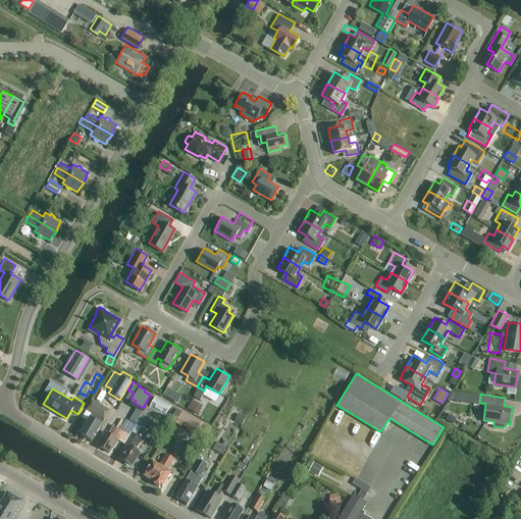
[(155,395),(148,407),(156,411),(164,415),(170,404),(155,395)]
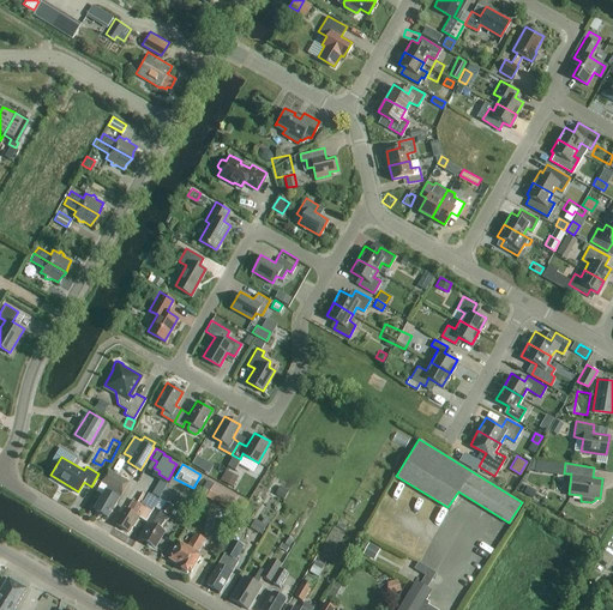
[(220,478),(232,484),(238,475),(224,467),(220,478)]
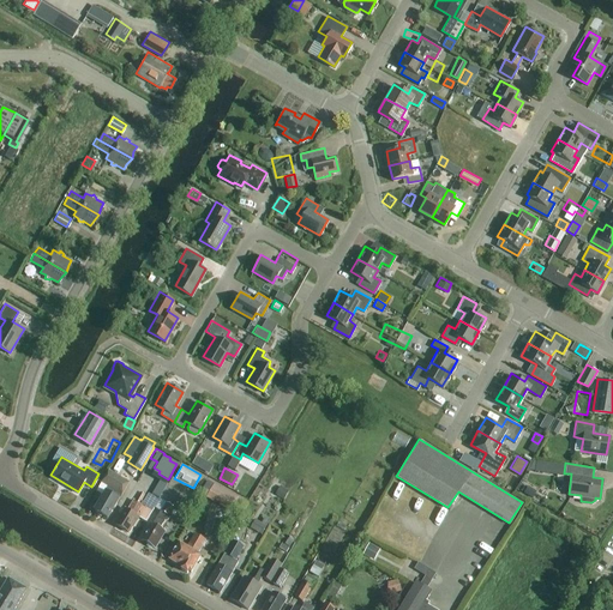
[(101,481),(107,484),(100,497),(100,499),(94,509),(107,517),(112,507),(113,508),(119,497),(118,497),(120,493),(121,493),(128,481),(107,469),(101,481)]
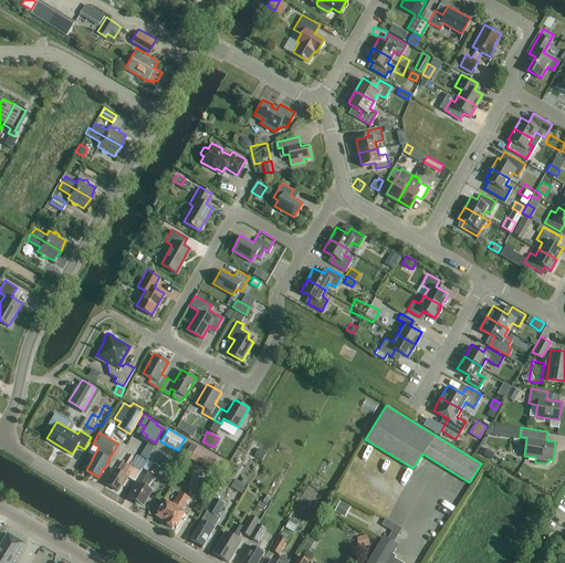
[(169,446),(160,441),(158,439),(147,458),(147,459),(143,467),(147,469),(144,473),(145,475),(152,478),(154,479),(155,476),(154,473),(169,446)]
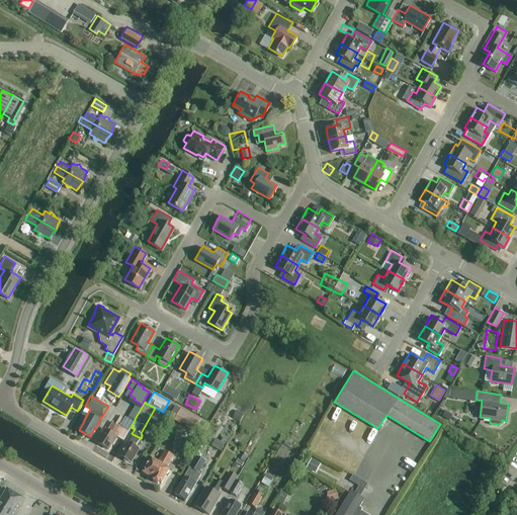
[(134,404),(125,418),(127,418),(133,421),(141,408),(140,408),(134,404)]
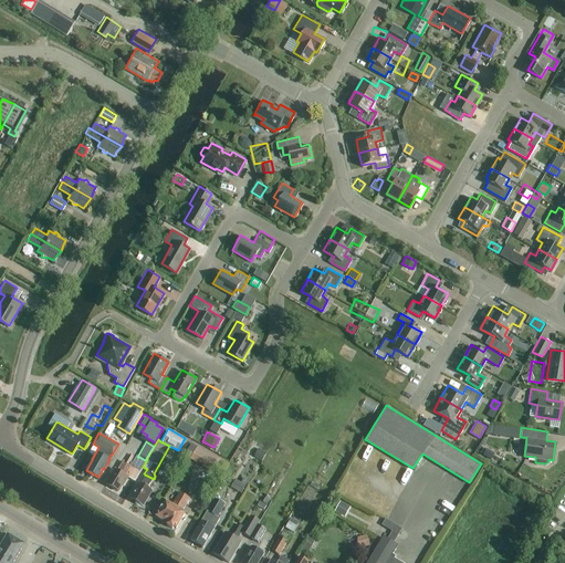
[(189,457),(212,470),(220,457),(197,444),(189,457)]
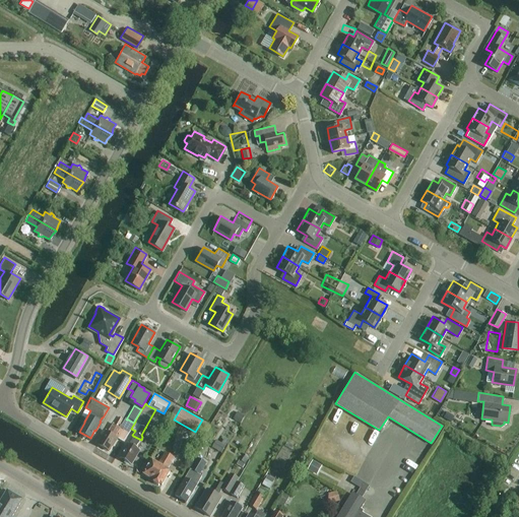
[(240,422),(244,414),(237,409),(232,416),(240,422)]
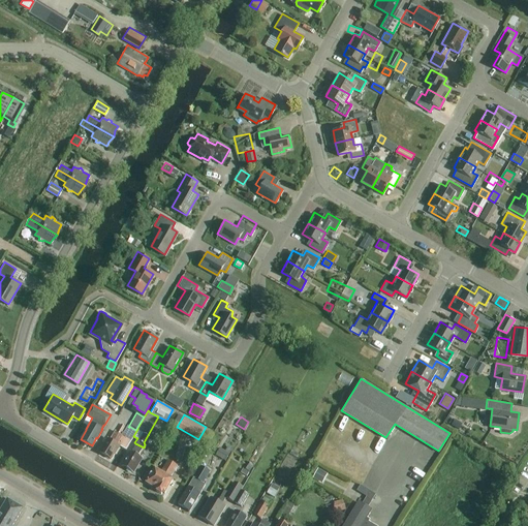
[(454,418),(451,424),(457,428),(461,422),(454,418)]
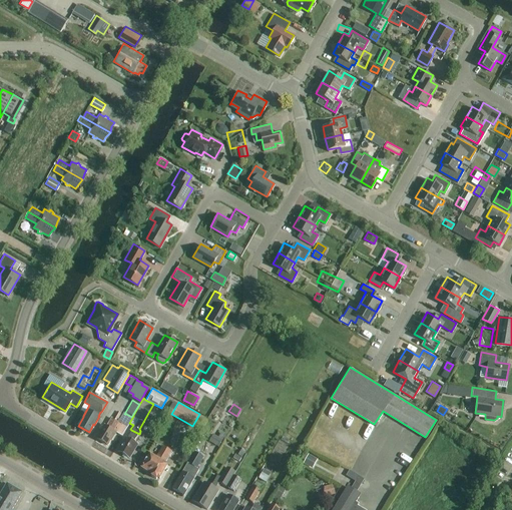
[(121,434),(126,425),(121,422),(126,414),(124,414),(119,410),(114,418),(111,417),(106,425),(104,424),(96,437),(106,443),(110,437),(111,438),(115,430),(121,434)]
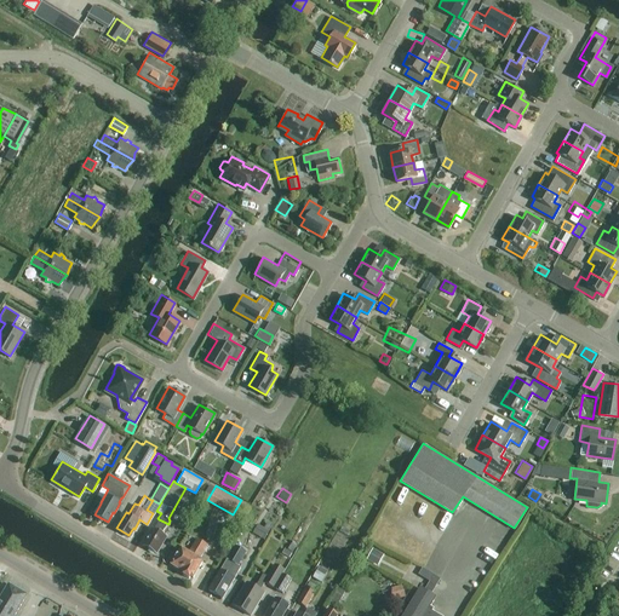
[(245,502),(240,511),(245,514),(251,506),(245,502)]
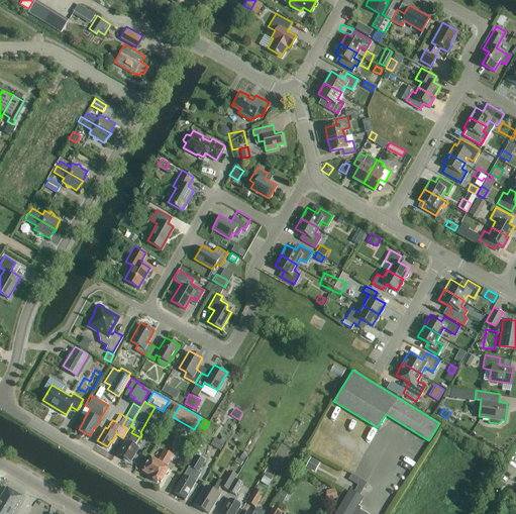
[(333,432),(339,422),(334,419),(328,428),(333,432)]
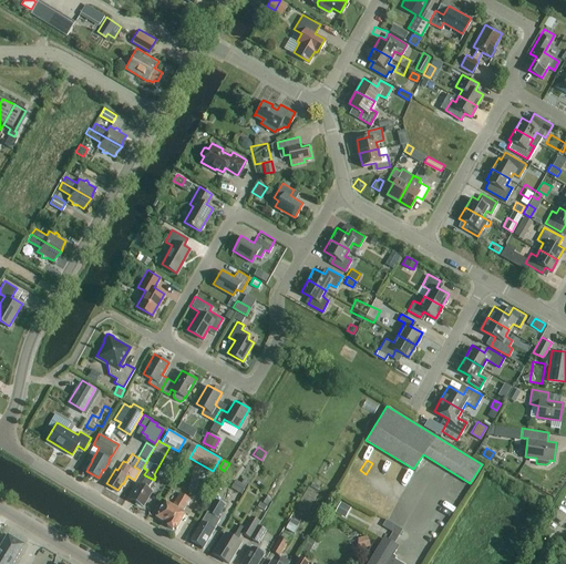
[(152,479),(145,475),(140,483),(139,483),(130,498),(142,504),(151,490),(146,488),(152,479)]
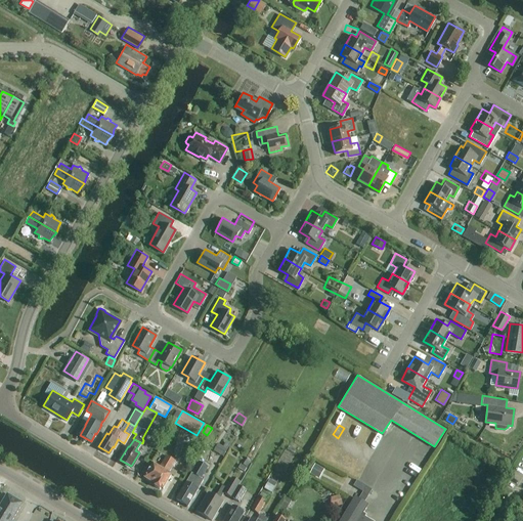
[(225,440),(222,445),(217,442),(213,449),(222,456),(230,442),(225,440)]
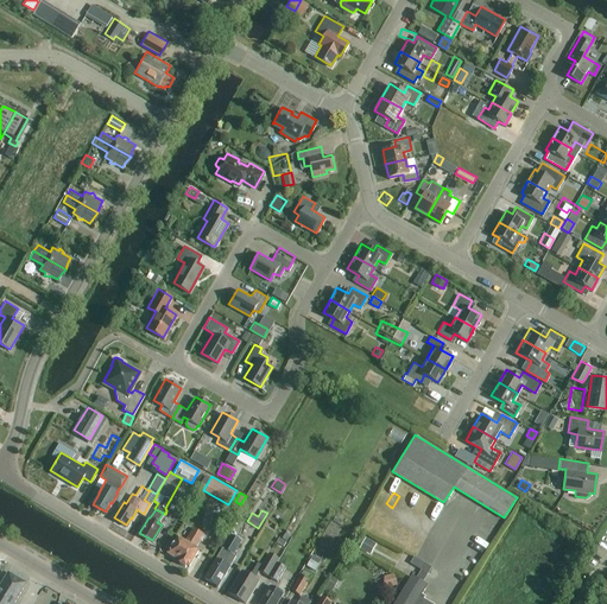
[(223,515),(219,523),(227,527),(232,520),(223,515)]
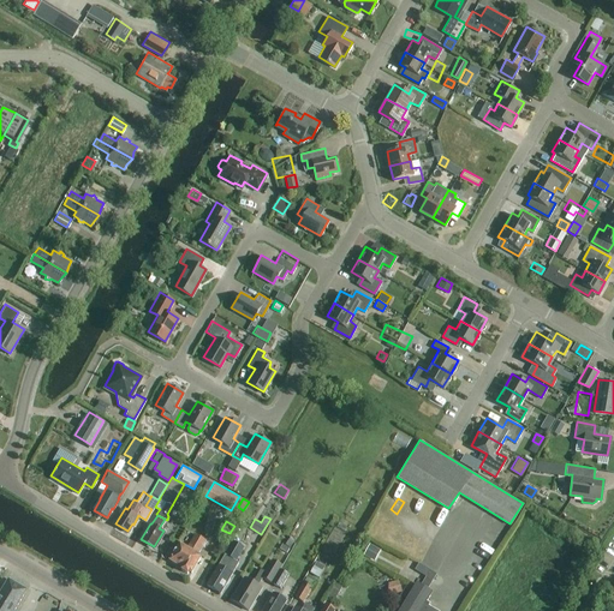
[(224,552),(220,559),(218,563),(204,585),(220,593),(238,561),(236,559),(245,540),(236,534),(239,528),(234,526),(233,528),(230,533),(220,550),(224,552)]
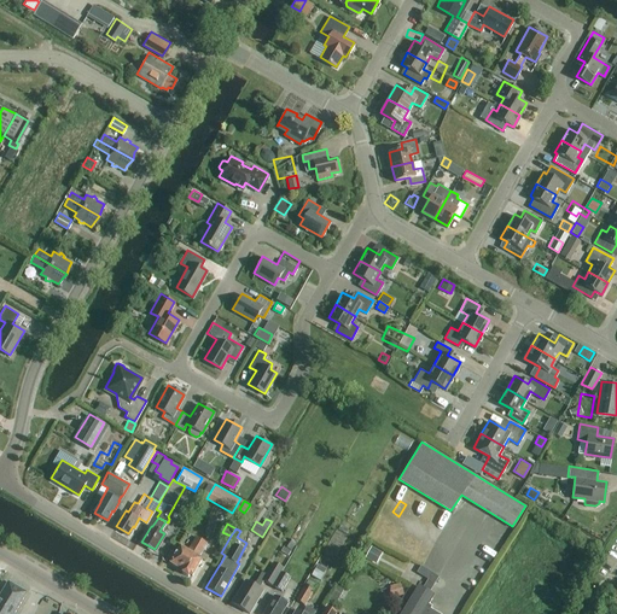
[(198,555),(207,541),(196,534),(187,549),(180,544),(169,561),(176,566),(175,567),(181,571),(187,574),(188,573),(191,574),(201,557),(198,555)]
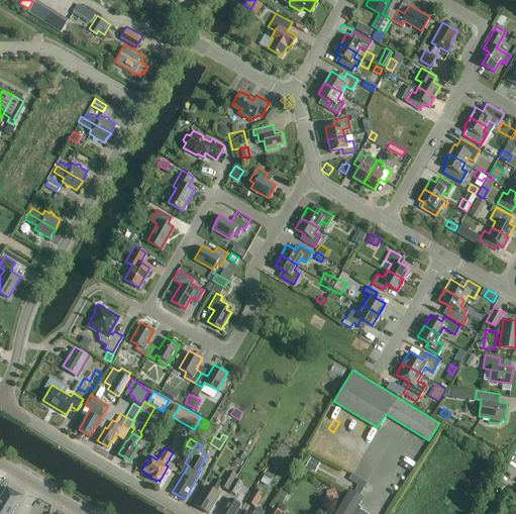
[(309,456),(304,466),(311,470),(316,459),(309,456)]
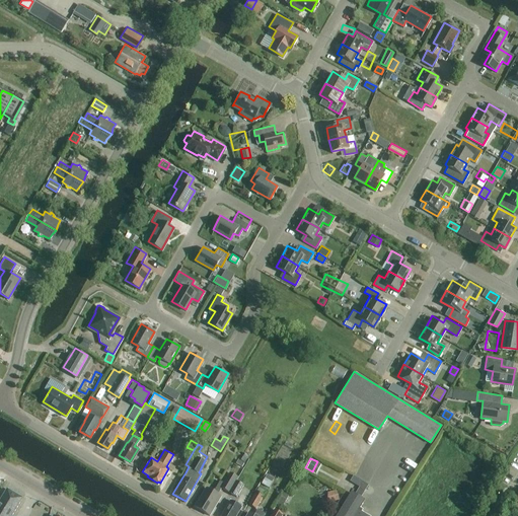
[(219,480),(214,489),(218,491),(220,487),(228,491),(237,475),(228,470),(222,481),(219,480)]
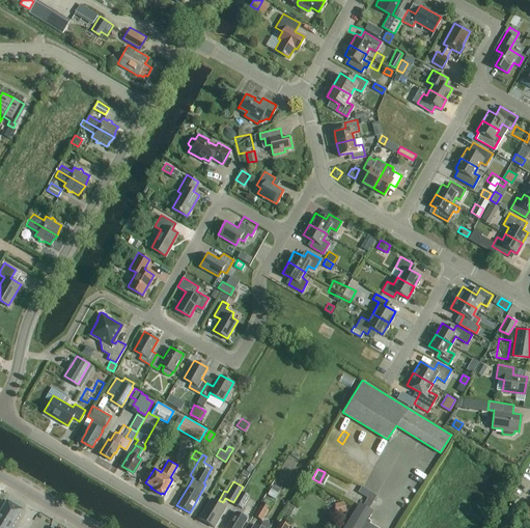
[(277,492),(270,488),(267,493),(274,497),(277,492)]
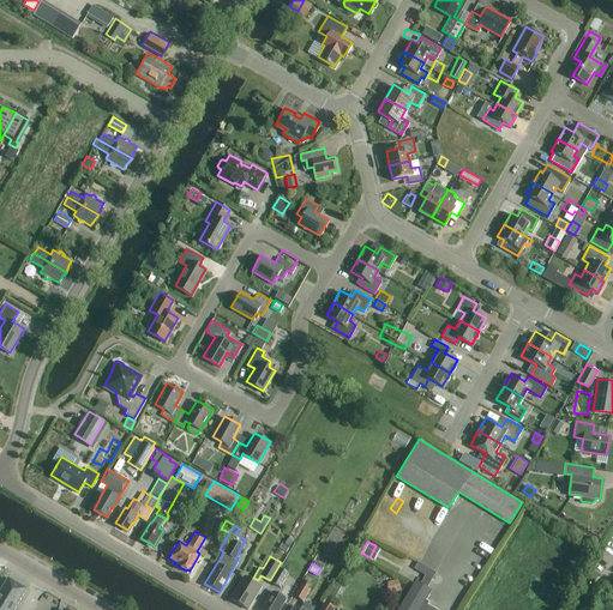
[(271,580),(278,585),(287,572),(278,567),(271,580)]
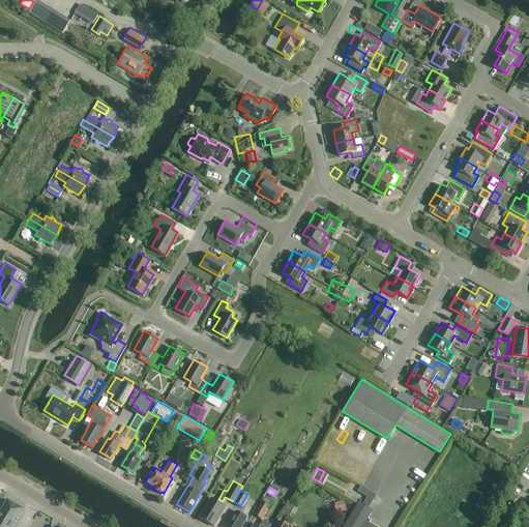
[(369,491),(361,503),(366,506),(375,494),(369,491)]
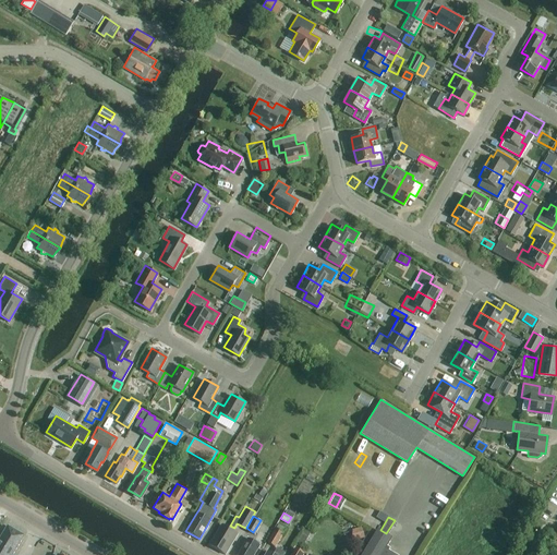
[(278,522),(275,527),(267,541),(274,545),(285,527),(278,522)]
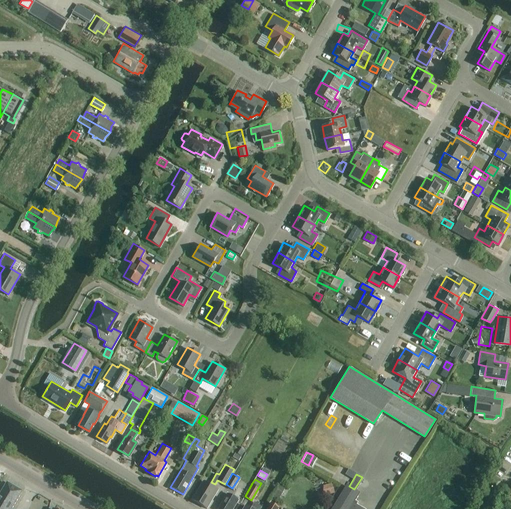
[(211,482),(210,484),(203,480),(192,498),(206,506),(217,488),(213,486),(215,484),(211,482)]
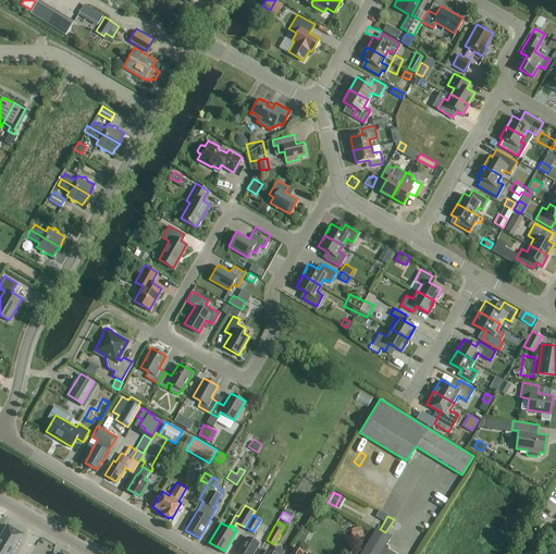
[(360,524),(350,527),(350,532),(354,538),(363,534),(360,524)]
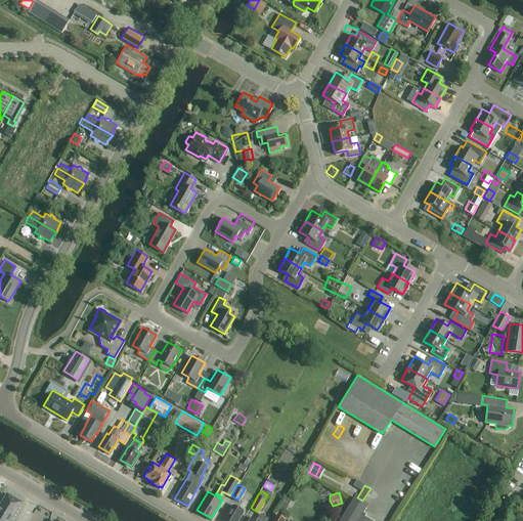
[(282,500),(288,503),(292,496),(286,493),(282,500)]
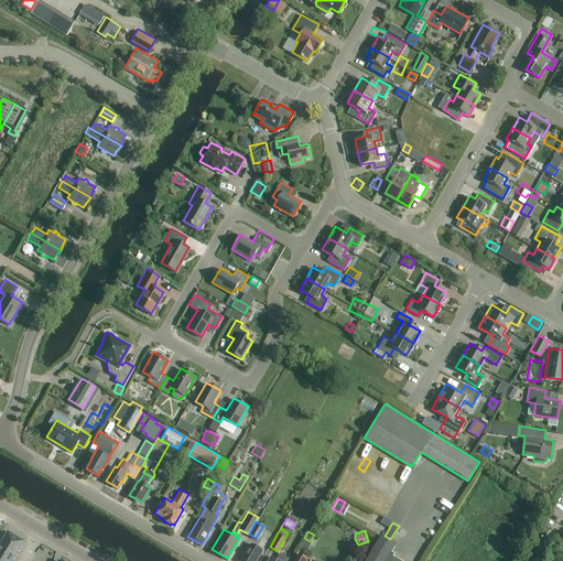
[(10,560),(22,541),(7,532),(0,542),(0,560),(10,560)]
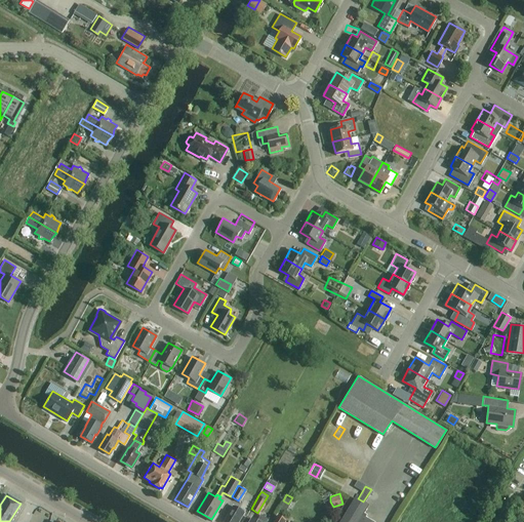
[(366,515),(363,513),(367,505),(363,502),(358,498),(355,496),(338,521),(374,521),(365,517),(366,515)]
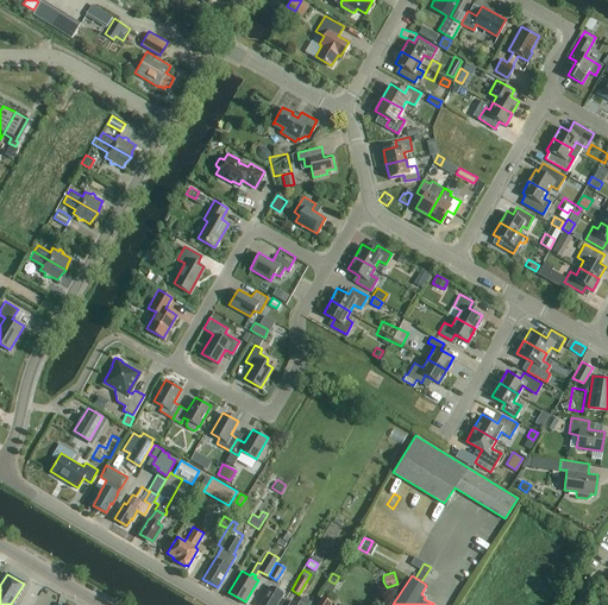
[(275,604),(283,592),(270,585),(258,604),(259,604),(275,604)]
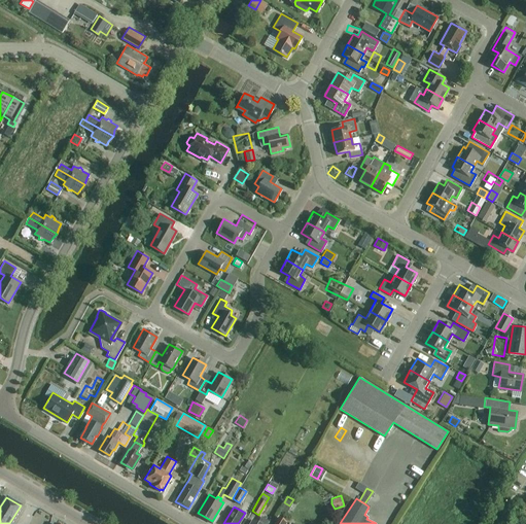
[(515,516),(520,520),(525,515),(519,511),(515,516)]
